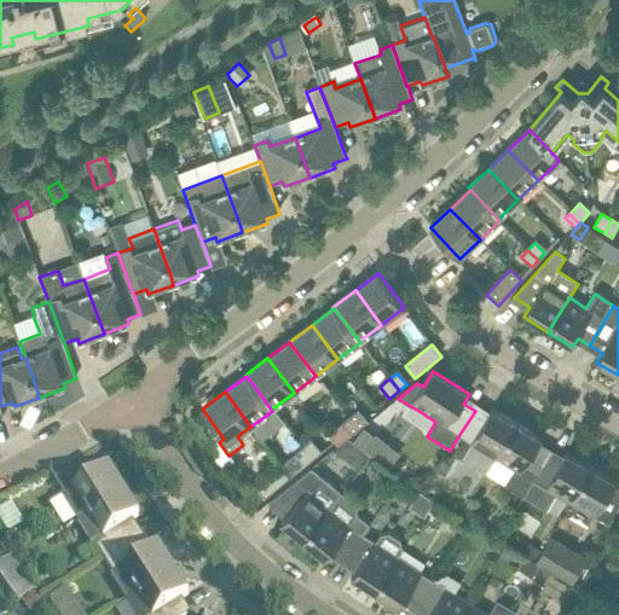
[(492,410),(489,416),(487,419),(475,411),(458,436),(472,445),(496,460),(518,425),(492,410)]
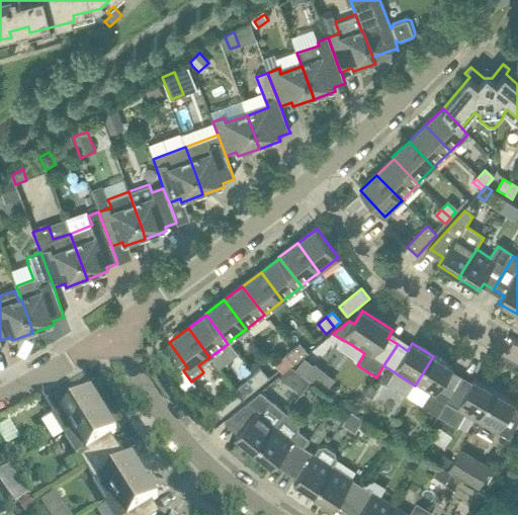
[(298,361),(307,355),(298,346),(291,352),(298,361)]
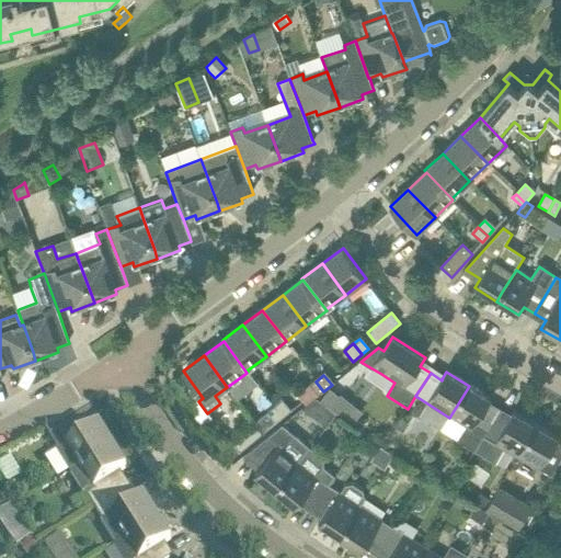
[(323,391),(316,382),(309,386),(317,397),(323,391)]
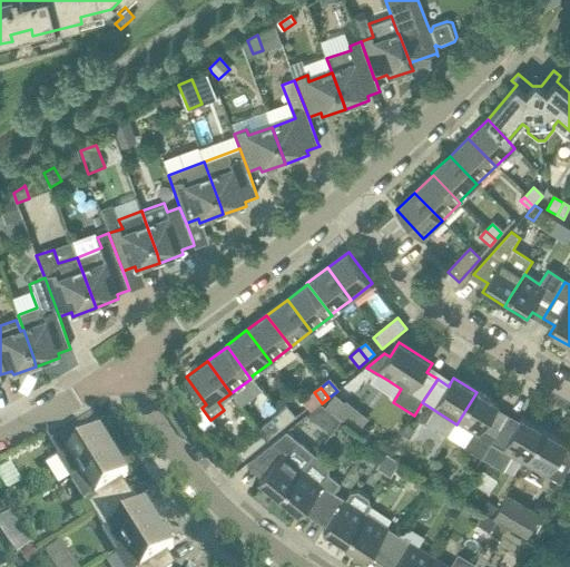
[(477,392),(457,424),(473,434),(465,448),(483,458),(491,445),(505,421),(493,414),(499,406),(477,392)]
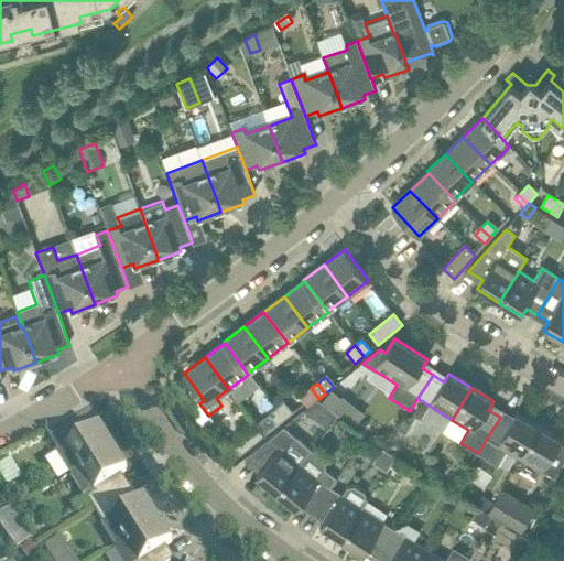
[(331,392),(322,403),(332,411),(340,400),(331,392)]
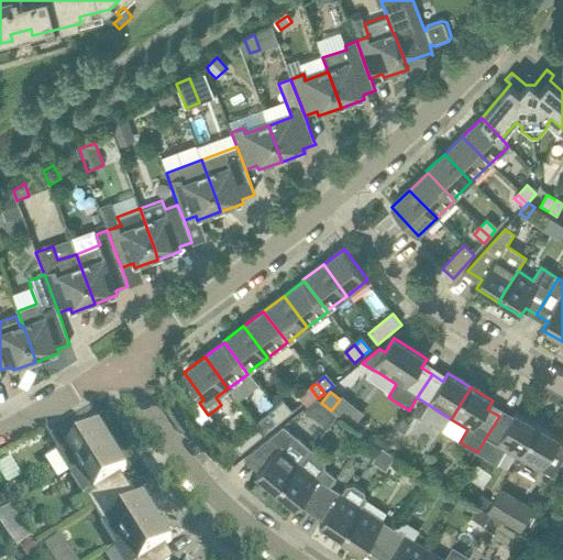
[(317,401),(302,412),(310,418),(321,404),(317,401)]
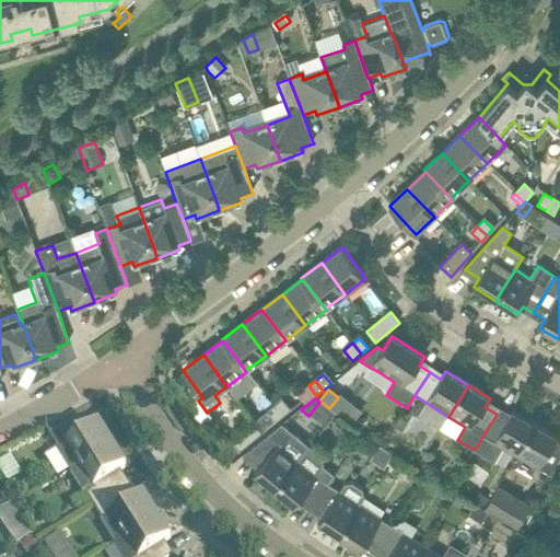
[(290,412),(281,401),(273,407),(281,418),(290,412)]
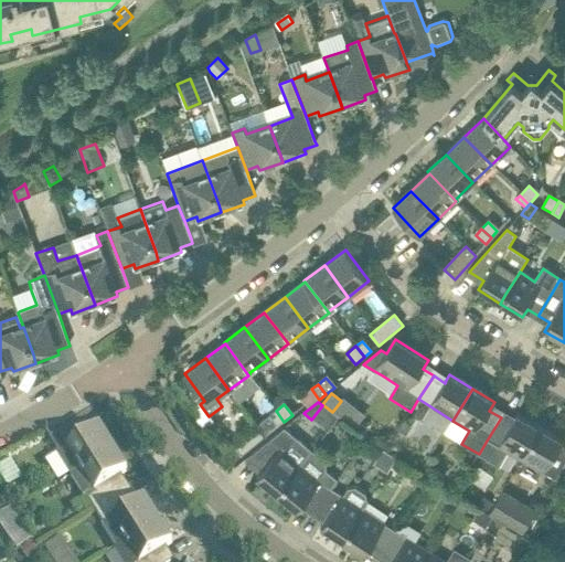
[(284,422),(276,411),(268,416),(277,427),(284,422)]
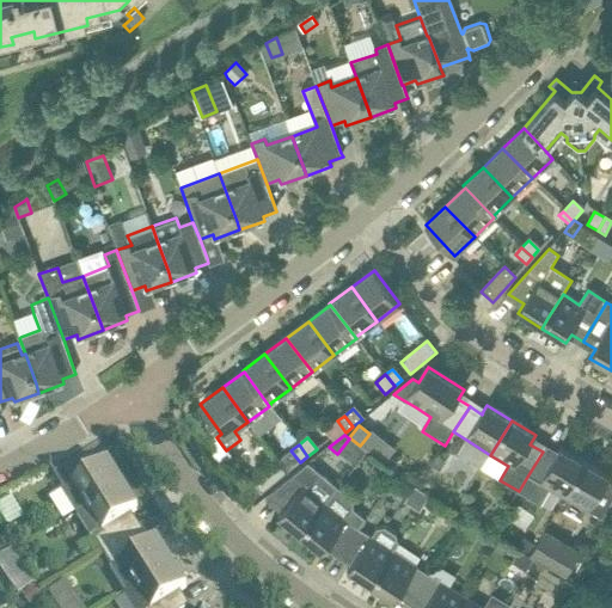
[(561,449),(555,459),(543,452),(527,477),(519,491),(542,505),(550,490),(564,498),(585,464),(561,449)]
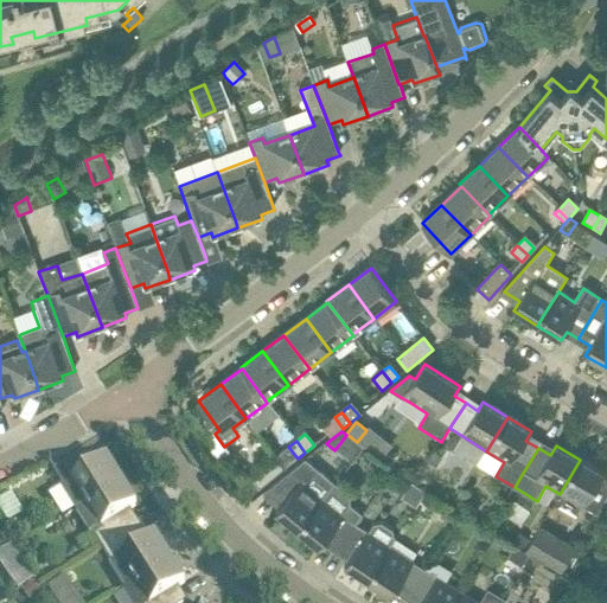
[(107,461),(96,468),(87,453),(53,474),(63,491),(61,492),(75,514),(121,485),(107,461)]
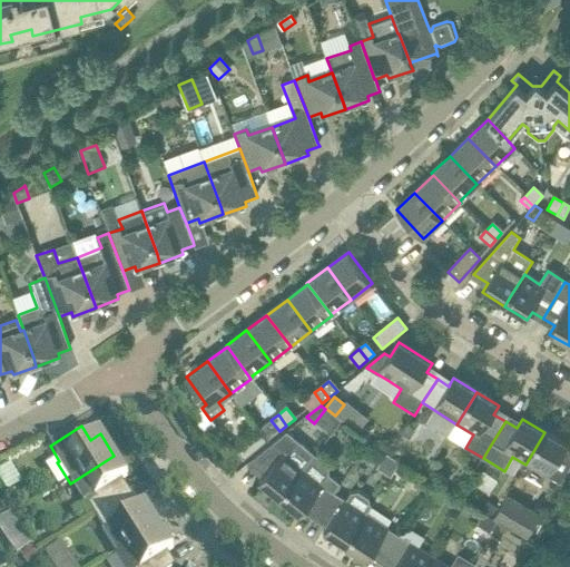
[(259,430),(253,436),(235,450),(244,460),(261,447),(268,441),(259,430)]
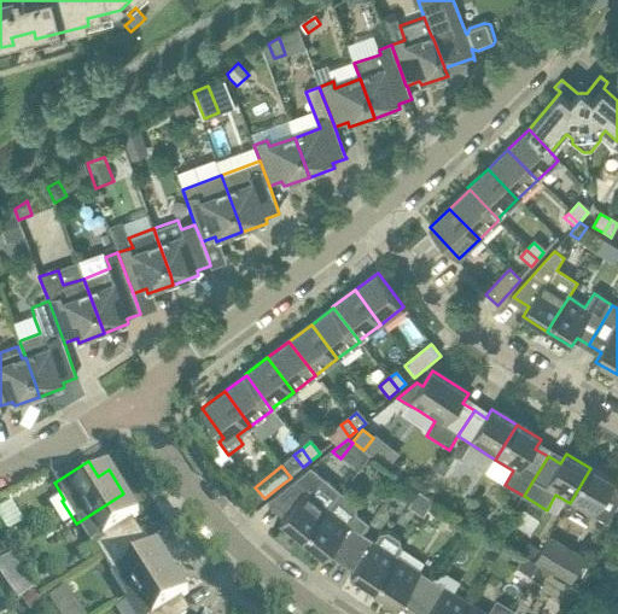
[(295,481),(272,501),(287,514),(280,522),(303,541),(328,509),(342,493),(310,468),(295,481)]
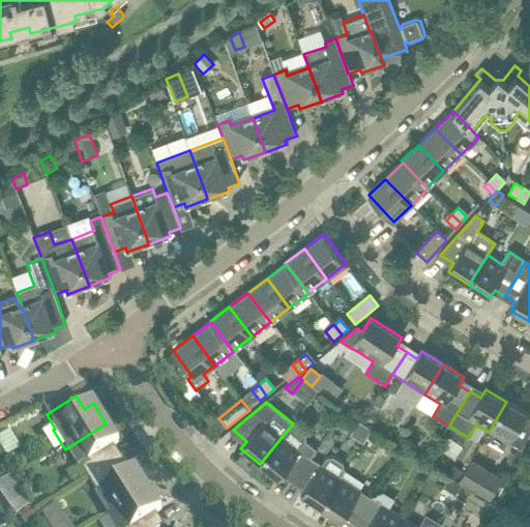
[(529,426),(523,421),(528,414),(506,402),(489,432),(503,440),(521,450),(529,434),(529,426)]
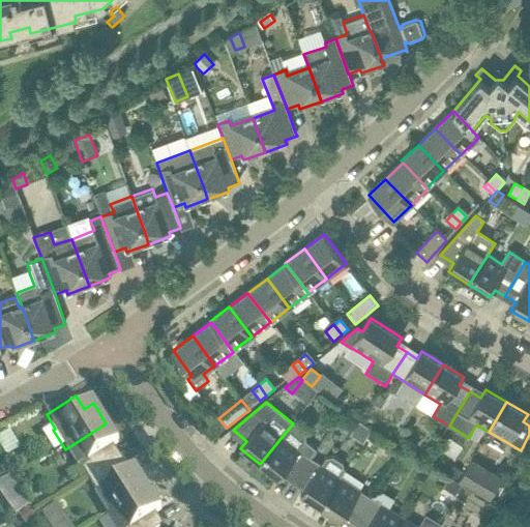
[(106,423),(65,449),(78,469),(80,468),(88,481),(118,464),(110,450),(119,444),(106,423)]
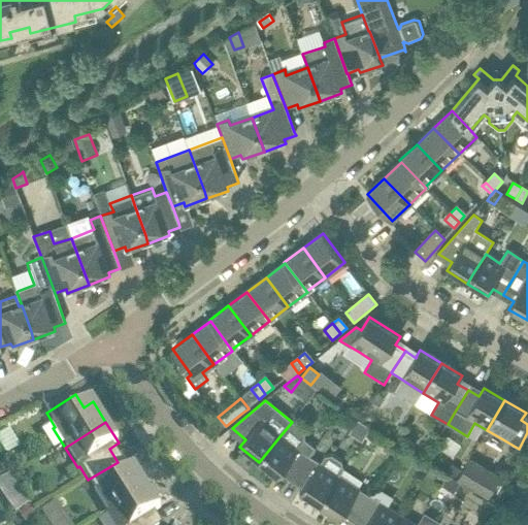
[(304,432),(292,422),(281,435),(259,462),(277,478),(284,470),(294,479),(309,457),(316,449),(304,440),(304,432)]
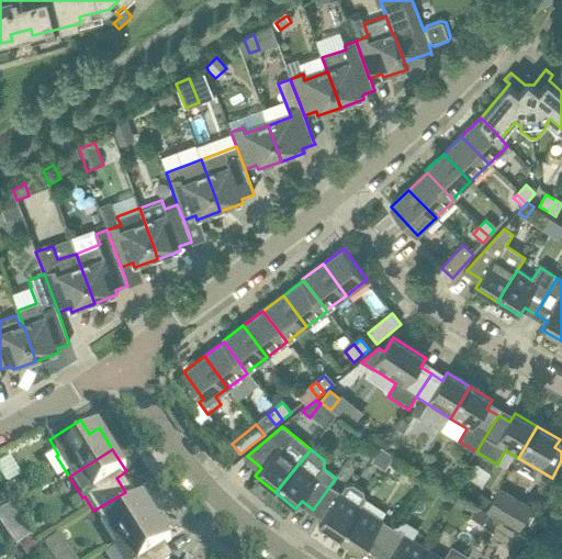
[(428,504),(438,485),(425,478),(414,496),(428,504)]
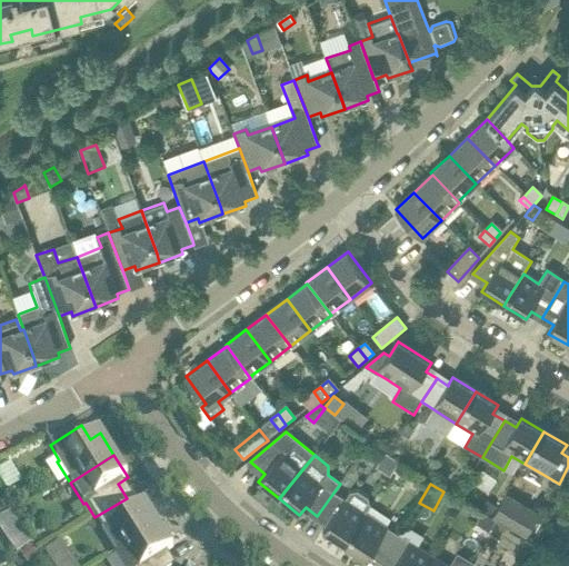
[(317,516),(319,517),(329,523),(323,530),(346,545),(366,514),(370,507),(368,499),(358,493),(351,493),(346,500),(343,499),(343,500),(333,493),(317,516)]
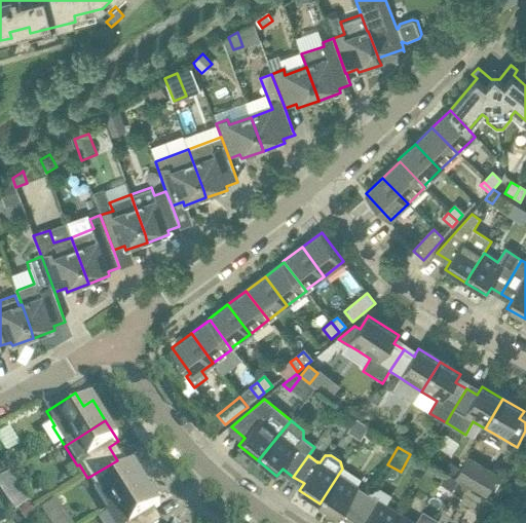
[(499,475),(468,456),(456,478),(487,496),(499,475)]
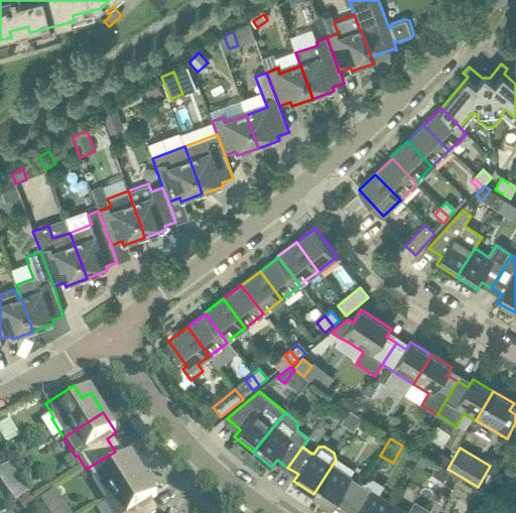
[(115,452),(86,469),(95,483),(92,484),(104,503),(144,479),(131,458),(122,464),(115,452)]
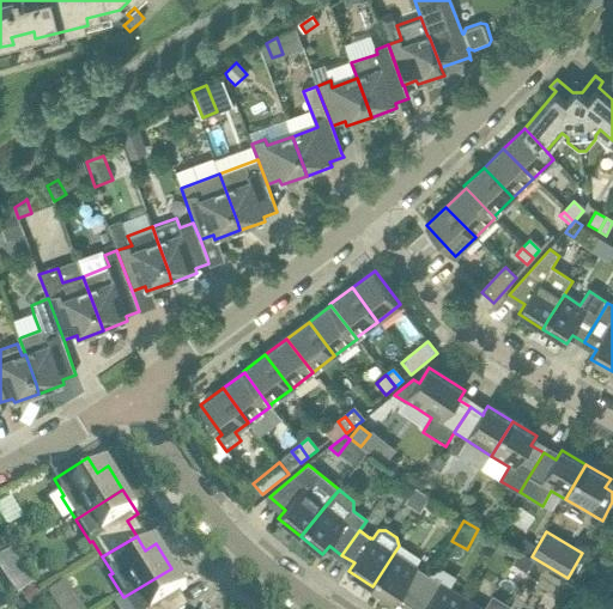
[(418,570),(418,568),(394,553),(372,586),(395,603),(401,594),(414,602),(430,577),(418,570)]
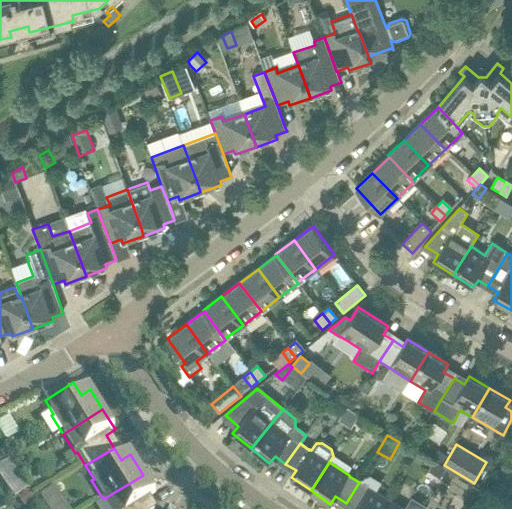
[(10,463),(0,468),(0,478),(15,500),(28,491),(20,479),(10,463)]
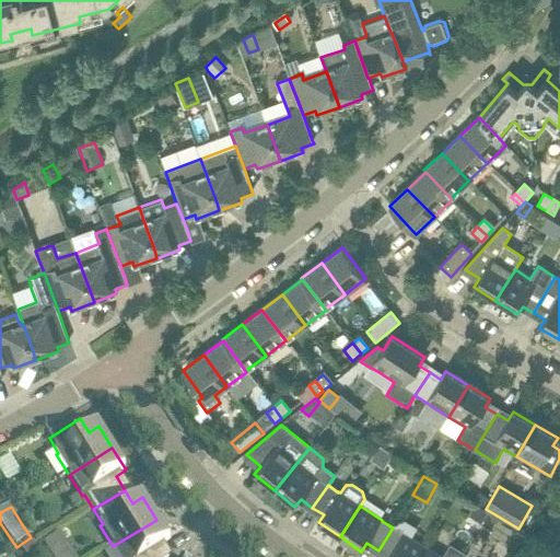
[(113,546),(119,556),(165,556),(160,547),(171,542),(156,520),(113,546)]
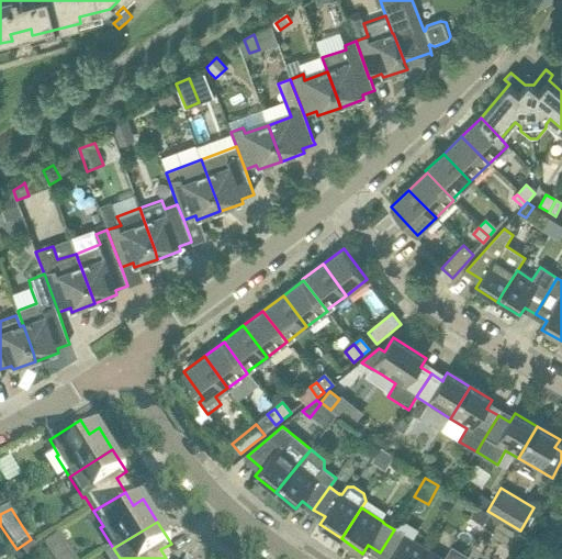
[(394,529),(380,552),(389,558),(420,558),(427,549),(405,536),(404,536),(394,529)]
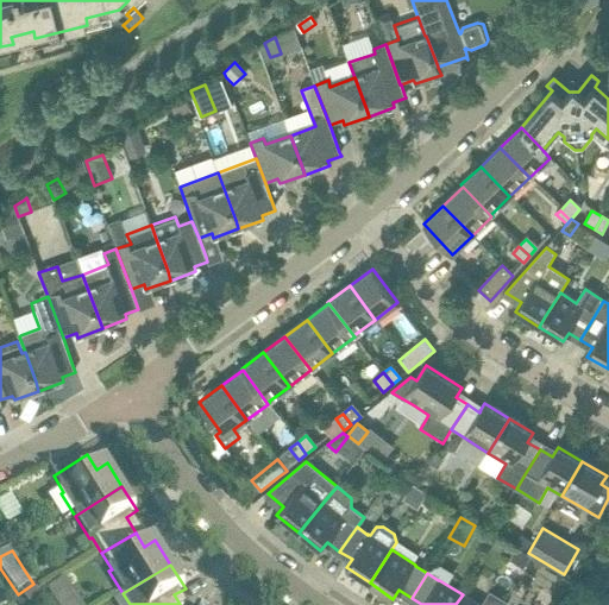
[(42,597),(33,586),(22,594),(30,604),(32,604),(42,597)]
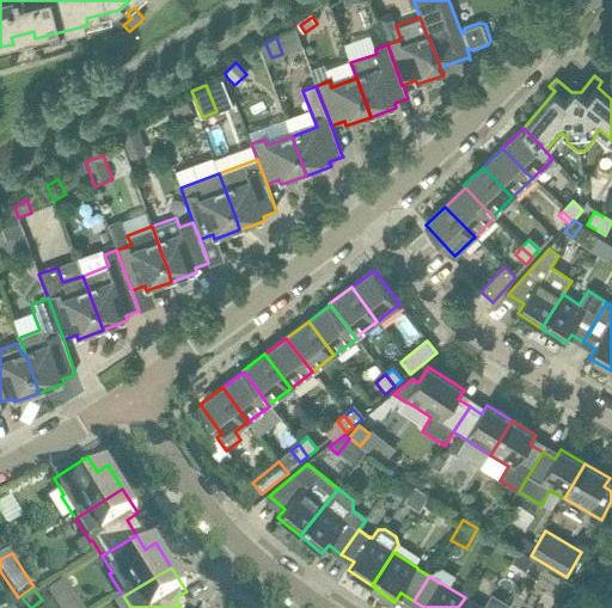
[(494,595),(485,607),(481,607),(465,597),(458,607),(508,607),(509,606),(494,595)]
